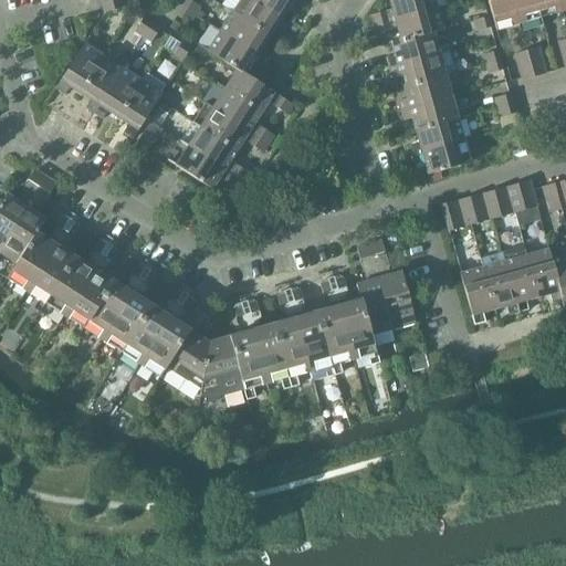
[(116,0),(114,0),(102,3),(105,13),(119,10),(116,0)]
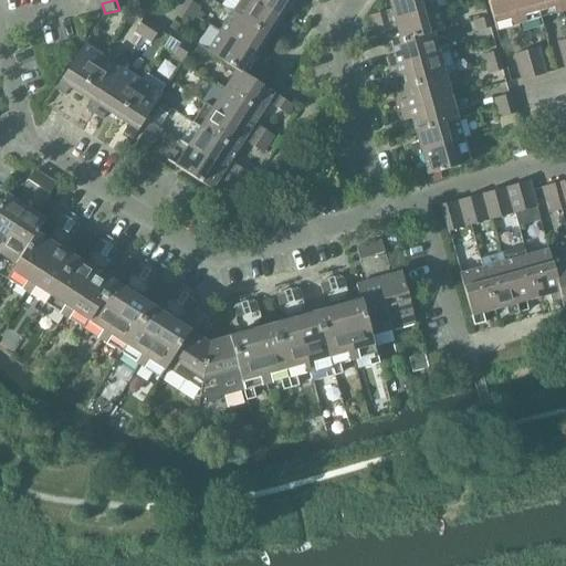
[(187,0),(182,8),(195,17),(200,8),(187,0)]
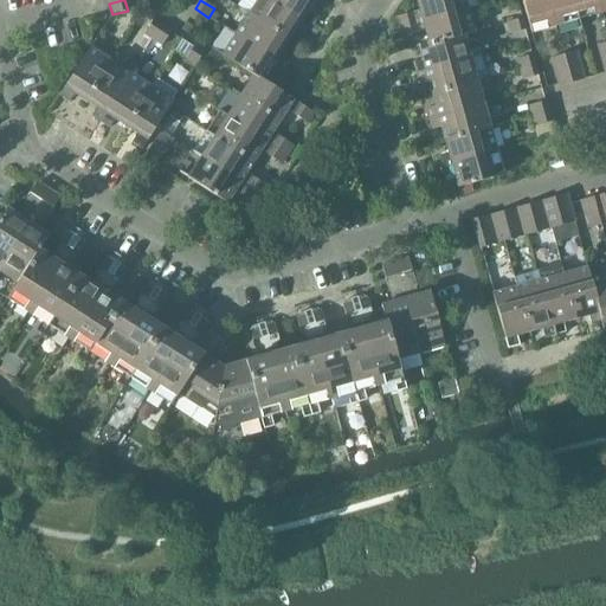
[(310,25),(271,0),(258,0),(250,14),(289,40),(296,28),(304,34),(310,25)]
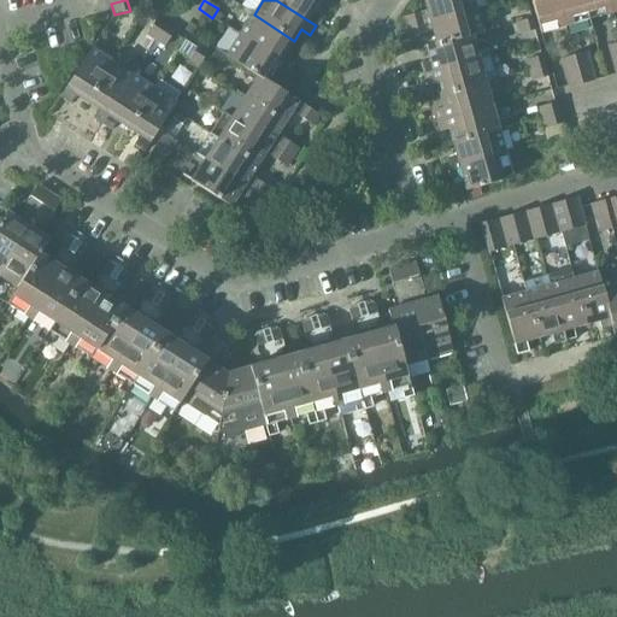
[(319,0),(276,0),(316,25),(322,16),(313,11),(319,0)]
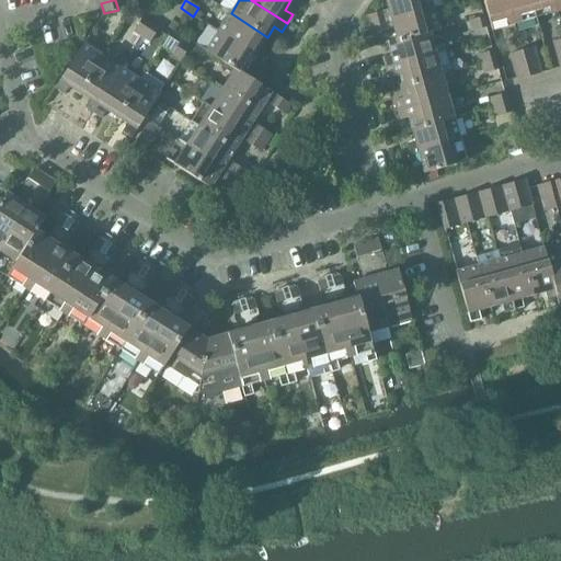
[(366,16),(369,26),(433,8),(430,0),(386,0),(389,10),(366,16)]
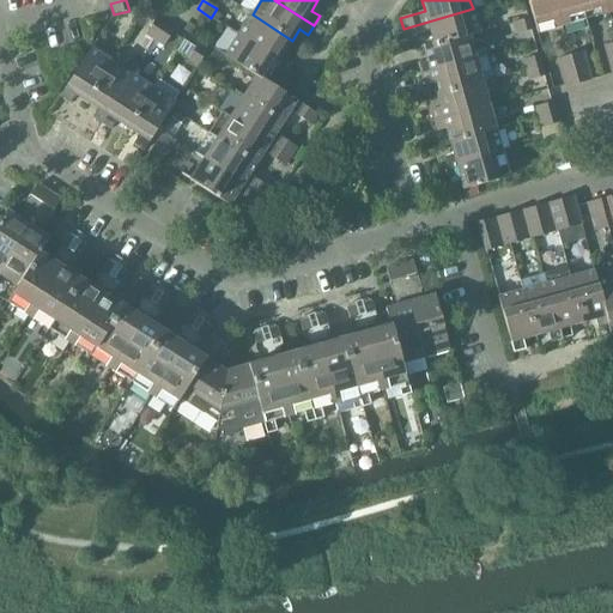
[(554,0),(527,0),(538,34),(562,26),(554,0)]
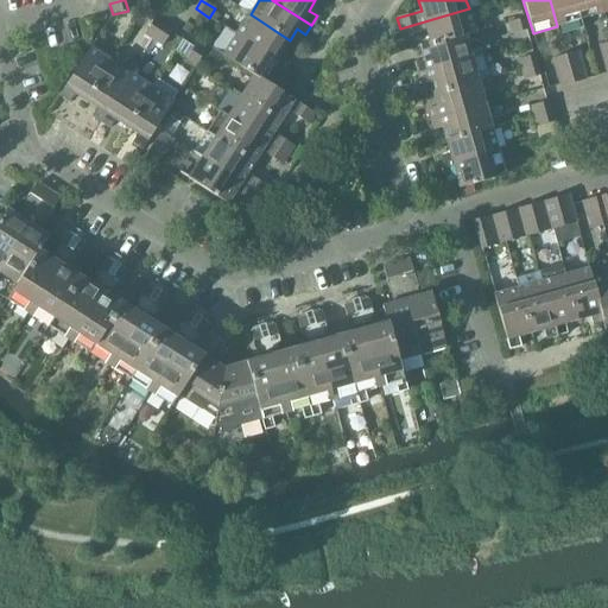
[(581,19),(575,0),(550,0),(557,26),(581,19)]
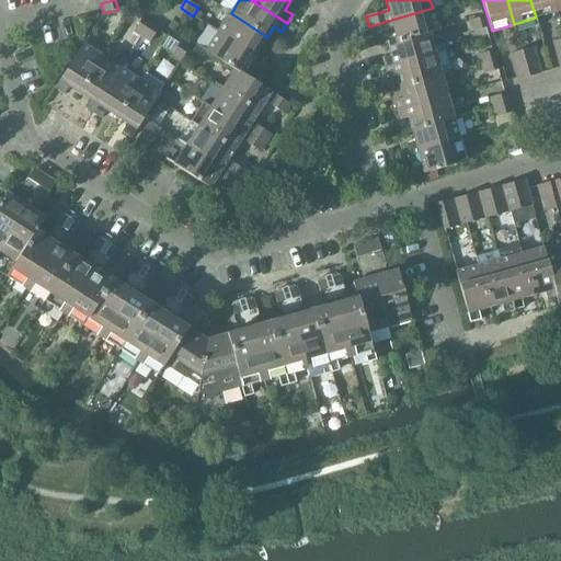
[(558,12),(553,0),(530,0),(536,18),(558,12)]
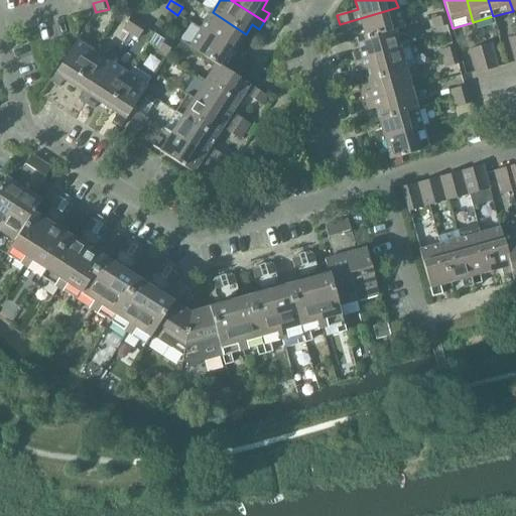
[(177,15),(166,7),(161,15),(172,22),(177,15)]
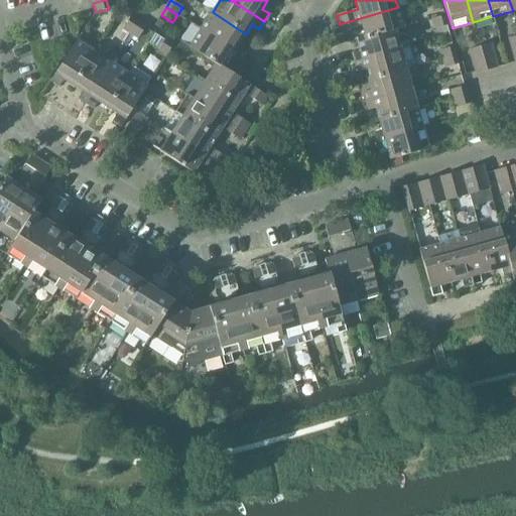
[(366,38),(395,30),(395,31),(404,28),(398,7),(340,24),(342,33),(363,27),(365,36),(366,38)]
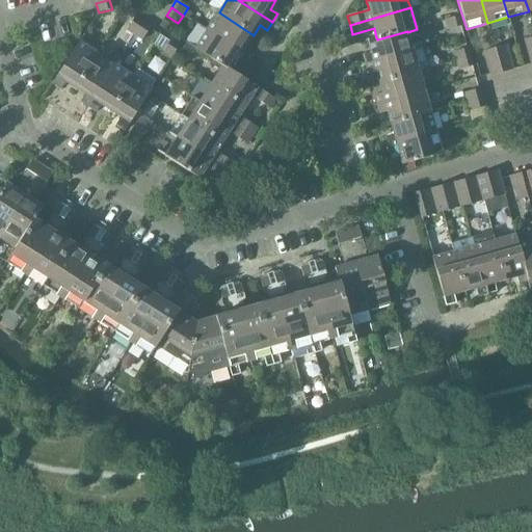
[(254,35),(219,12),(207,30),(249,57),(255,50),(247,45),(254,35)]
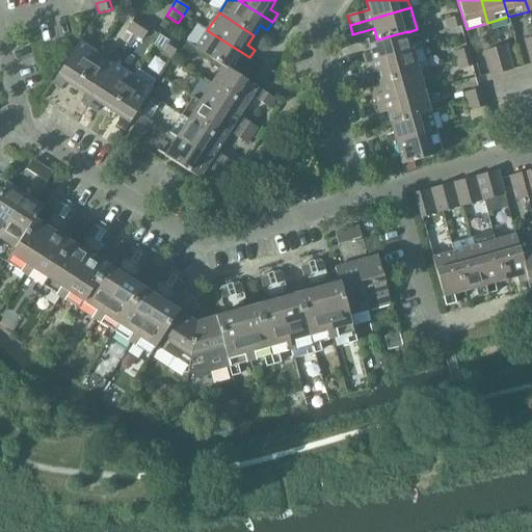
[(461,26),(458,17),(445,21),(448,30),(461,26)]
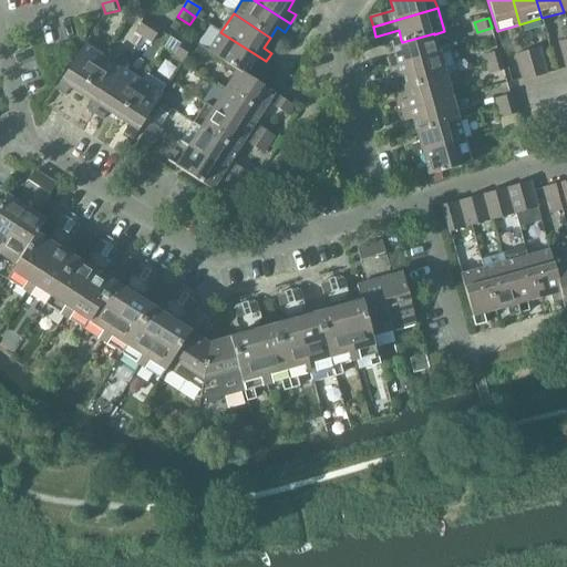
[(143,38),(152,26),(143,20),(135,32),(143,38)]
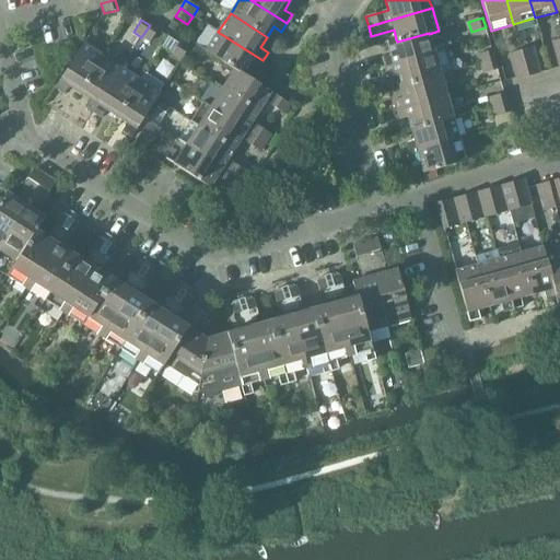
[(172,21),(168,28),(175,33),(179,25),(172,21)]
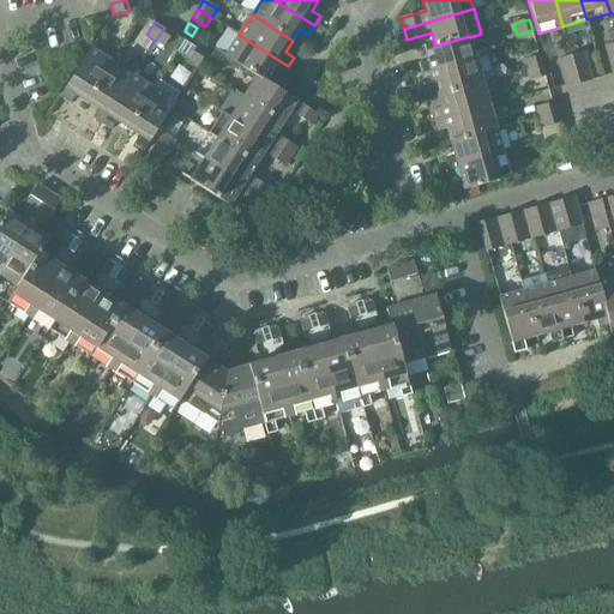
[(164,28),(155,41),(164,47),(173,34),(164,28)]
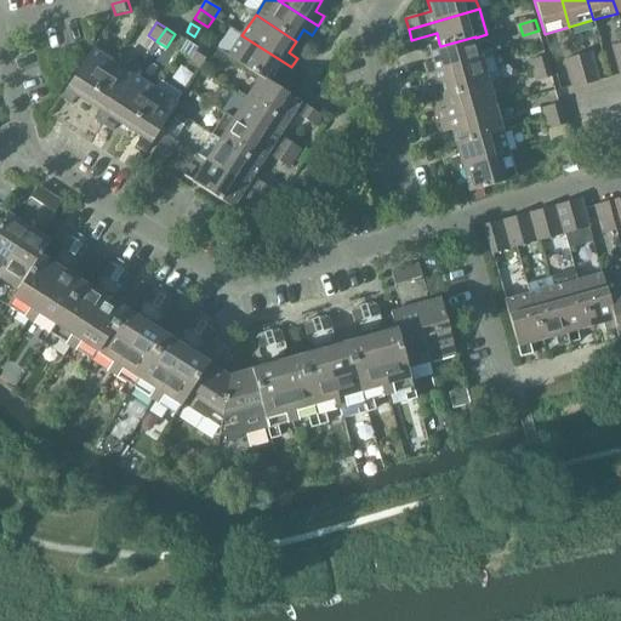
[(291,67),(241,35),(228,57),(260,78),(261,78),(268,83),(269,83),(277,70),(285,77),(291,67)]
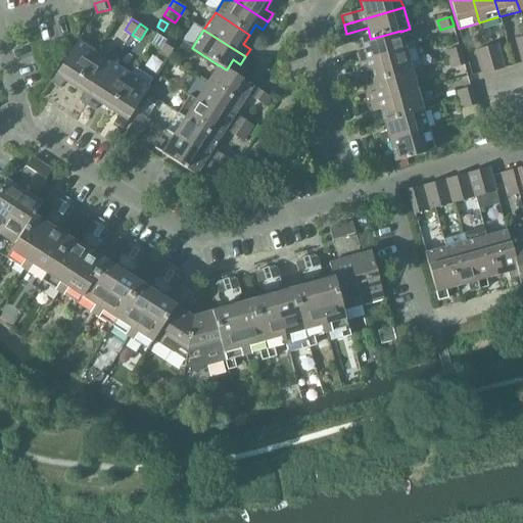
[(371,39),(370,37),(362,40),(365,52),(357,54),(359,63),(407,50),(400,32),(400,31),(371,39)]
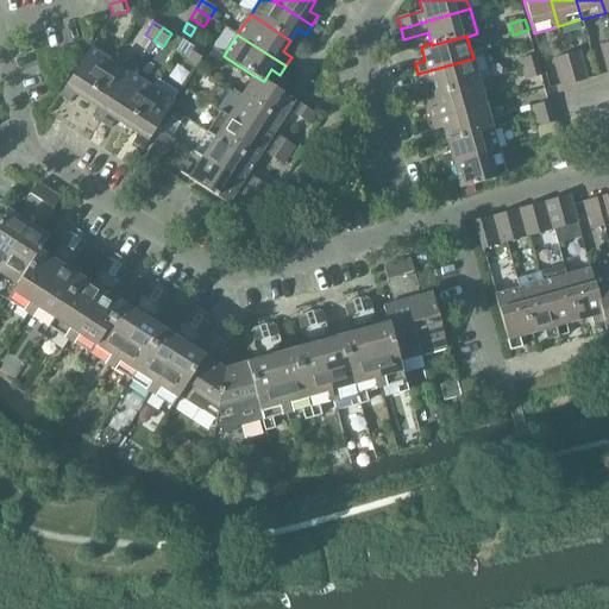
[(205,54),(195,48),(186,61),(196,68),(205,54)]
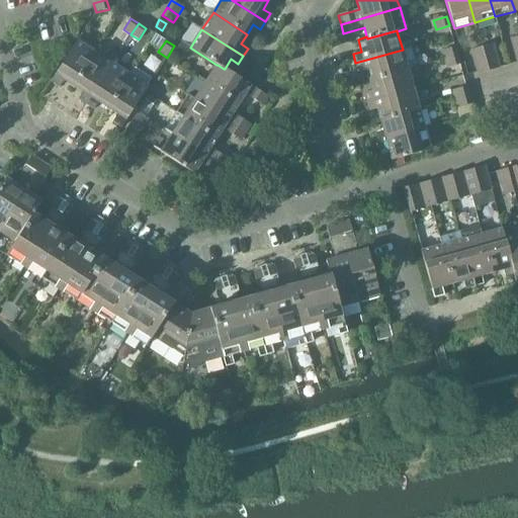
[(64,80),(74,86),(95,53),(77,41),(51,82),(59,88),(64,80)]
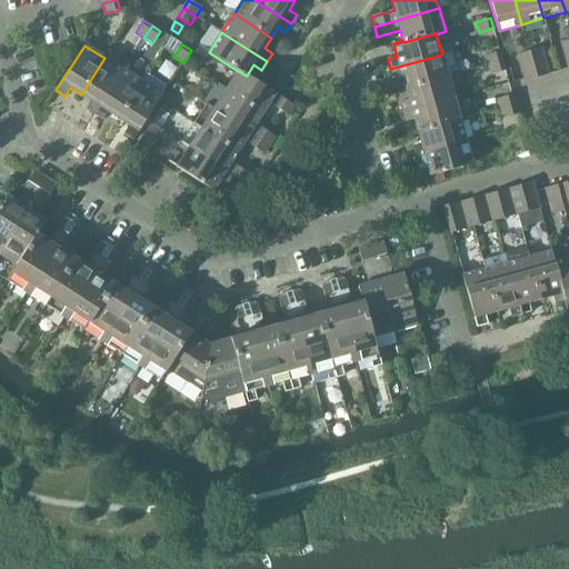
[(199,47),(195,53),(200,57),(207,56),(209,52),(199,47)]
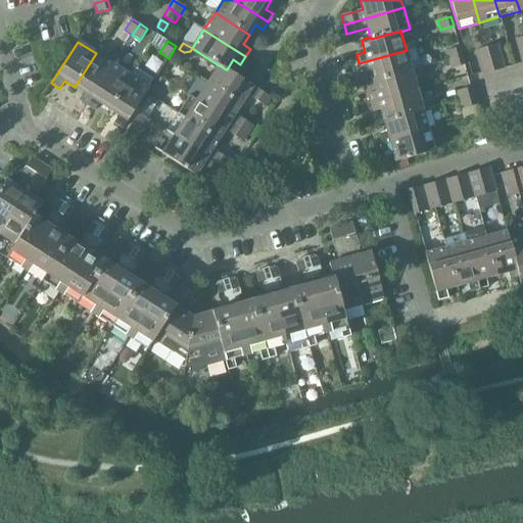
[(493,72),(505,68),(497,45),(486,48),(493,72)]
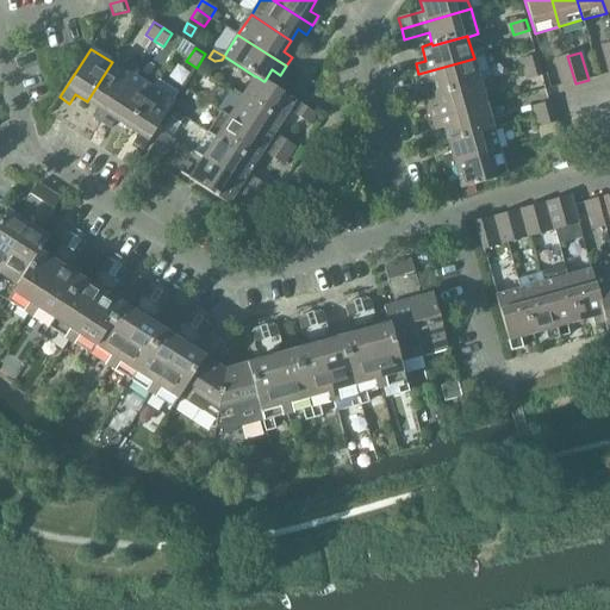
[(431,82),(435,94),(480,82),(489,80),(483,56),(474,58),(418,74),(422,85),(431,82)]
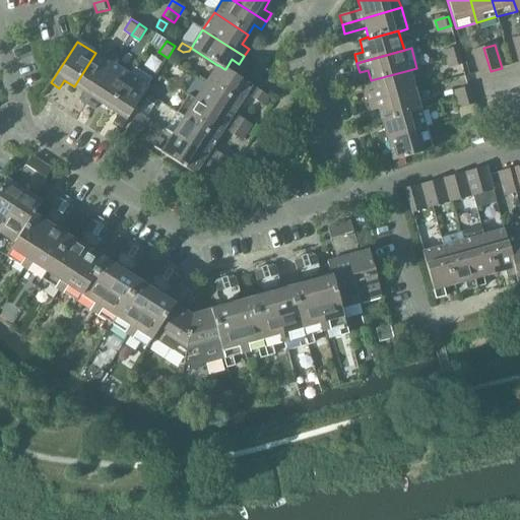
[(446,60),(459,56),(457,48),(444,51),(446,60)]
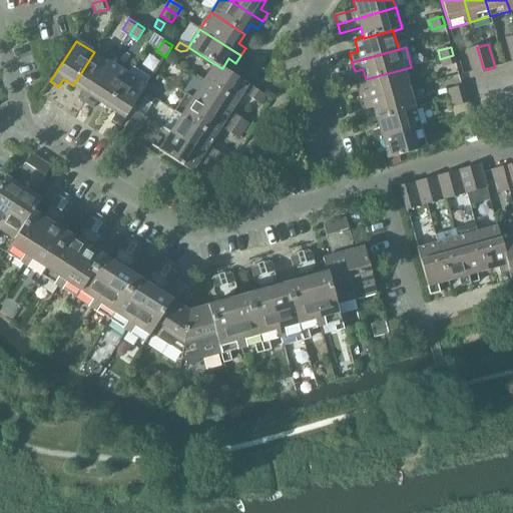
[(473,73),(484,70),(477,47),(466,50),(473,73)]
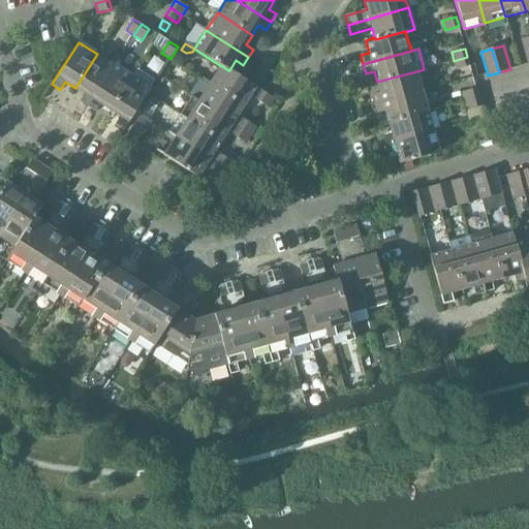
[(115,65),(97,54),(75,88),(85,94),(80,102),(88,107),(115,65)]
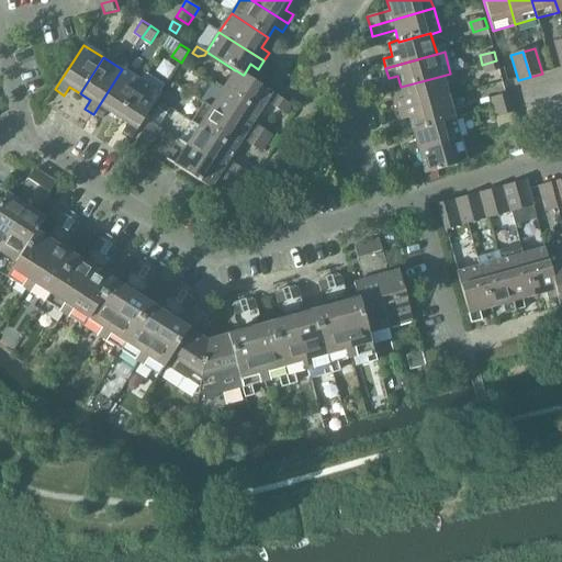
[(496,60),(482,65),(485,75),(499,70),(496,60)]
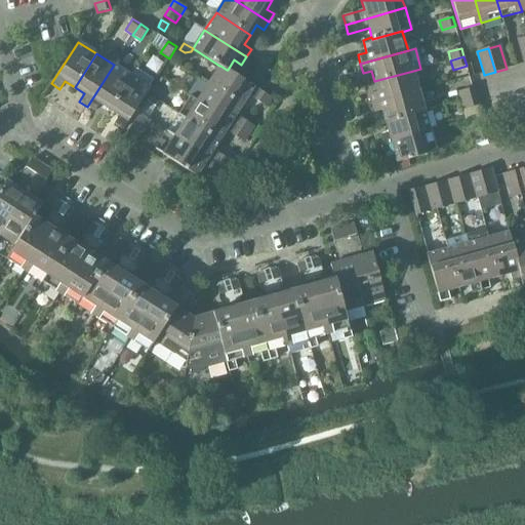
[(131,76),(114,65),(87,107),(95,112),(101,104),(110,110),(131,76)]
